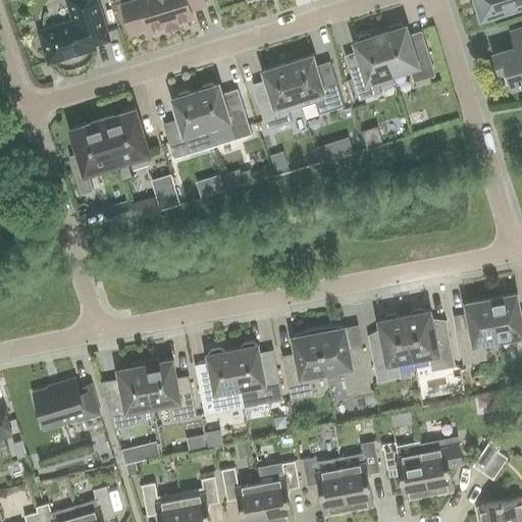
[(95,45),(110,40),(97,0),(66,0),(73,20),(39,32),(48,63),(96,49),(95,45)]
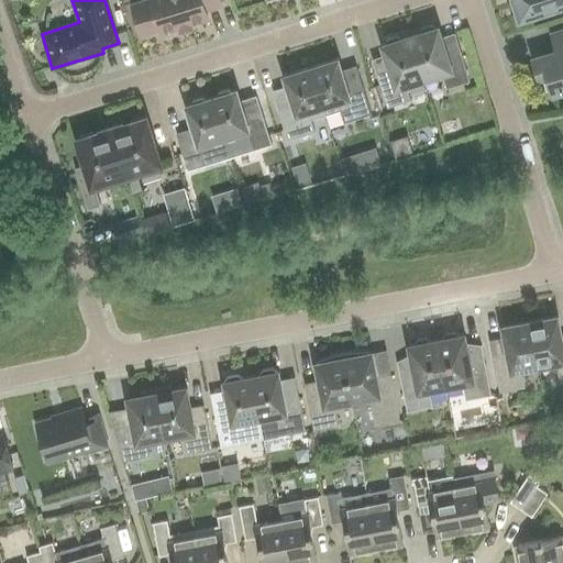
[(206,11),(222,7),(220,0),(146,0),(132,4),(142,35),(161,30),(162,34),(208,20),(206,11)]
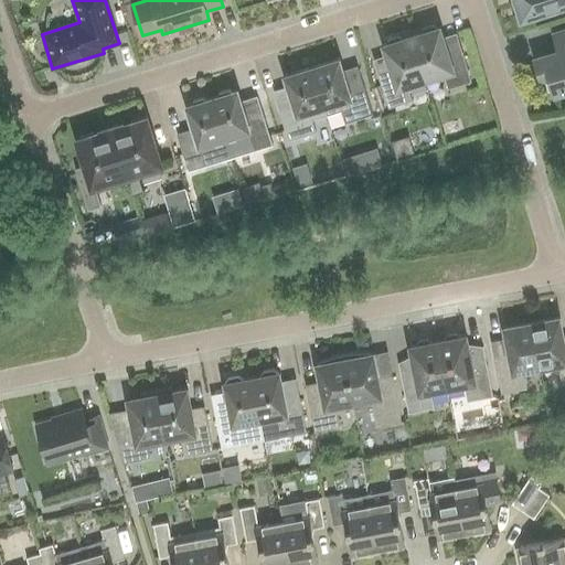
[(564,0),(515,0),(522,20),(564,6),(564,0)]
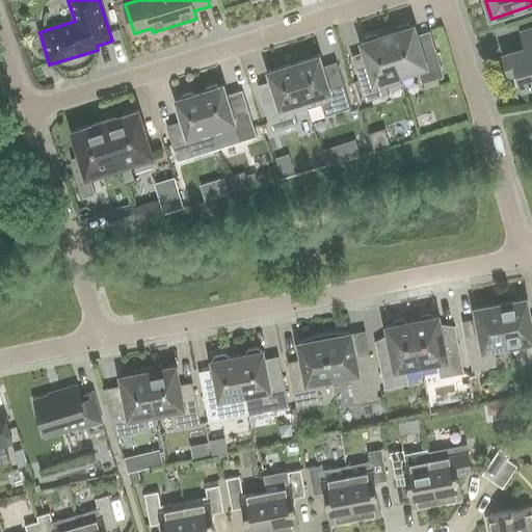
[(388,34),(400,75),(418,70),(422,84),(444,77),(435,49),(423,53),(414,26),(411,27),(408,24),(398,28),(397,31),(388,34)]
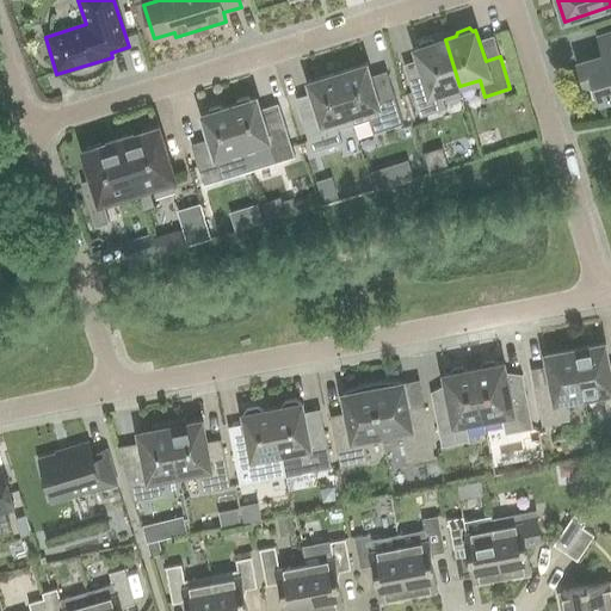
[(610,34),(598,38),(604,56),(578,63),(585,85),(593,82),(599,102),(610,98),(610,34)]
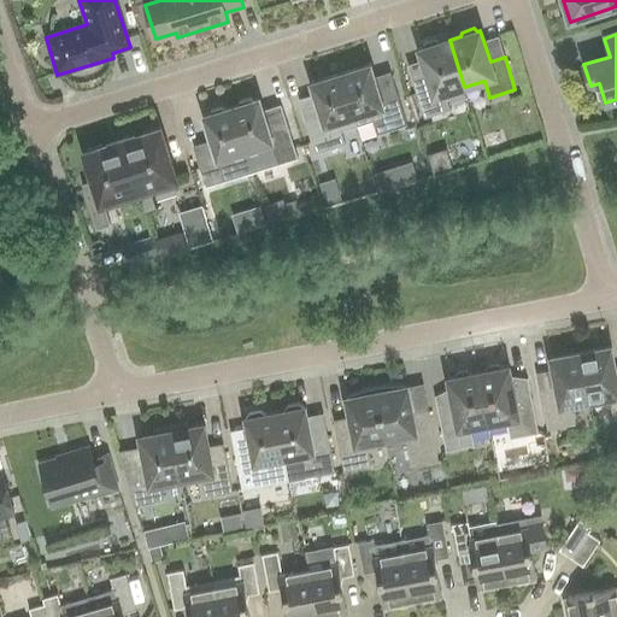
[(445,94),(464,87),(450,40),(439,43),(435,41),(423,45),(422,48),(419,50),(429,81),(415,86),(424,118),(450,110),(445,94)]
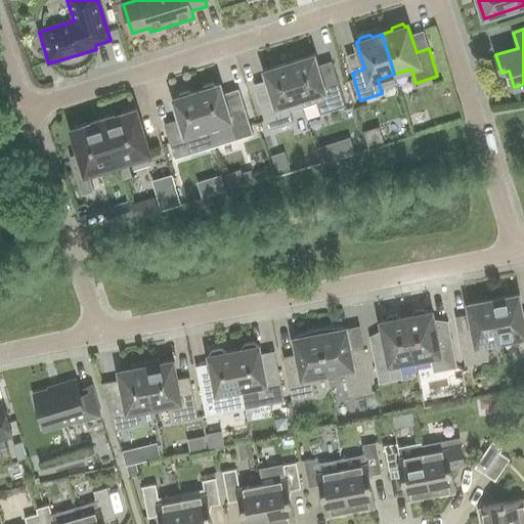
[(290,62),(303,107),(316,103),(320,115),(346,106),(337,79),(323,83),(314,55),(290,62)]
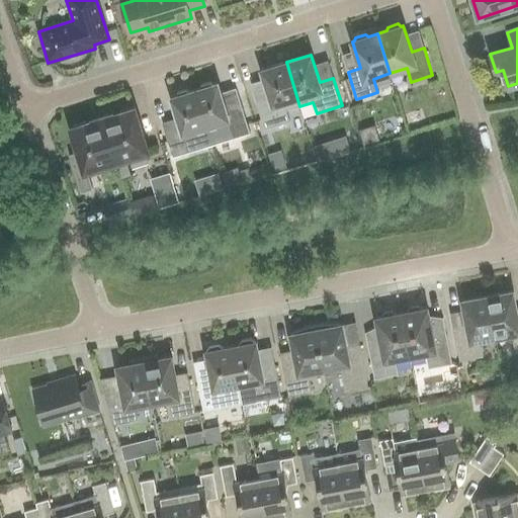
[(286,110),(299,106),(286,62),(261,70),(269,98),(256,102),(264,130),(290,121),(286,110)]
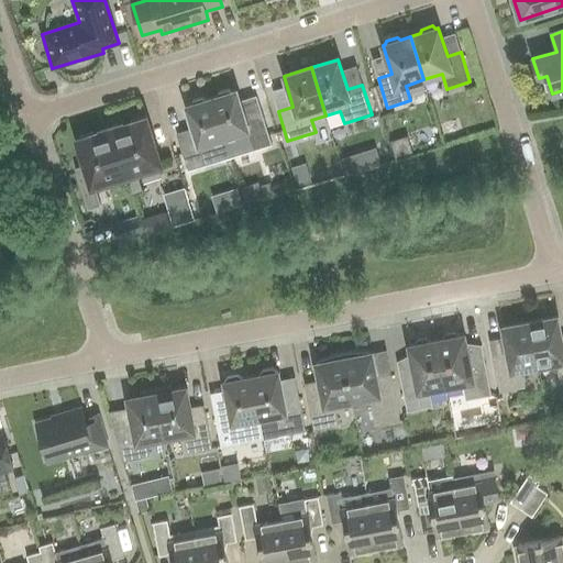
[(211,99),(223,138),(236,134),(243,154),(272,145),(263,116),(245,121),(236,90),(232,92),(228,90),(219,92),(217,97),(211,99)]
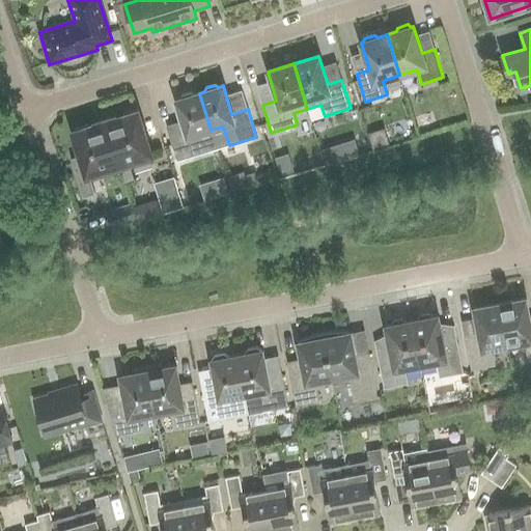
[(198,134),(211,130),(199,93),(194,94),(190,92),(182,94),(179,99),(175,101),(185,129),(168,134),(177,162),(204,154),(198,134)]
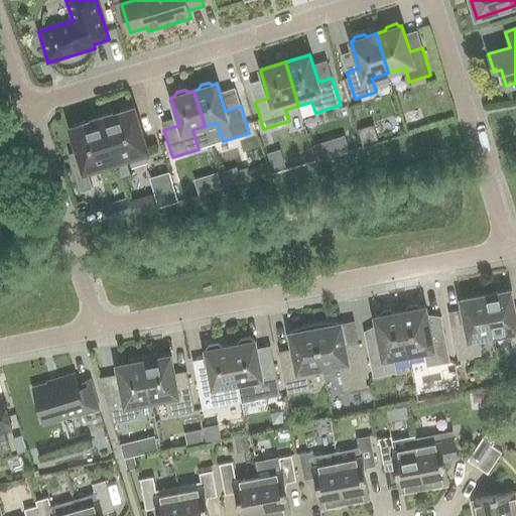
[(126,158),(146,151),(136,117),(137,117),(134,107),(119,112),(120,113),(114,115),(113,112),(102,115),(115,161),(121,178),(131,175),(126,158)]
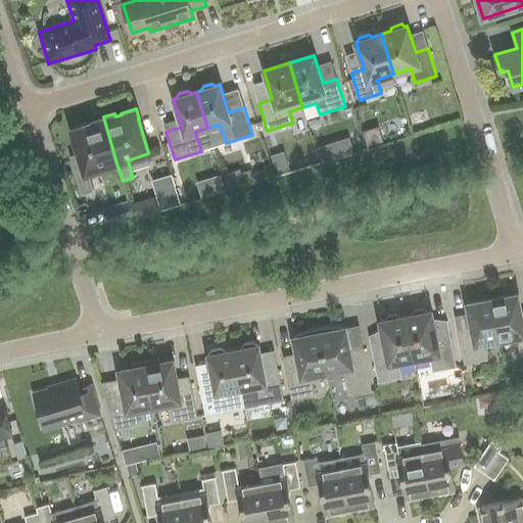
[(424,110),(411,114),(415,129),(428,126),(424,110)]
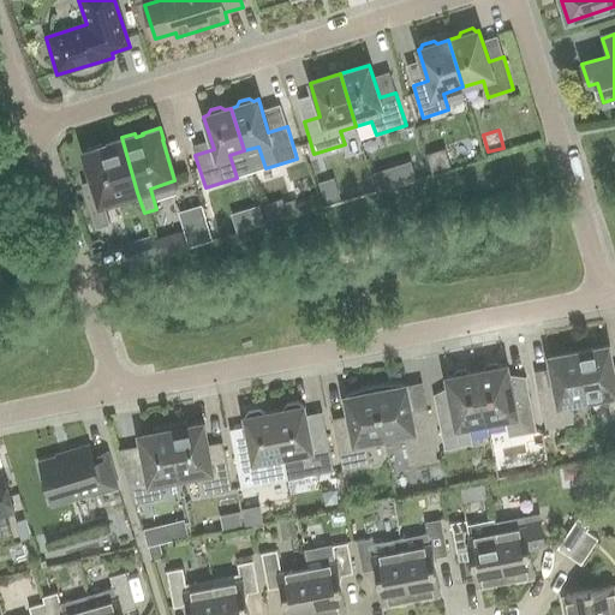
[(103,203),(137,192),(121,137),(107,142),(108,145),(103,148),(102,144),(87,149),(88,153),(85,153),(94,180),(83,184),(96,228),(109,224),(103,203)]
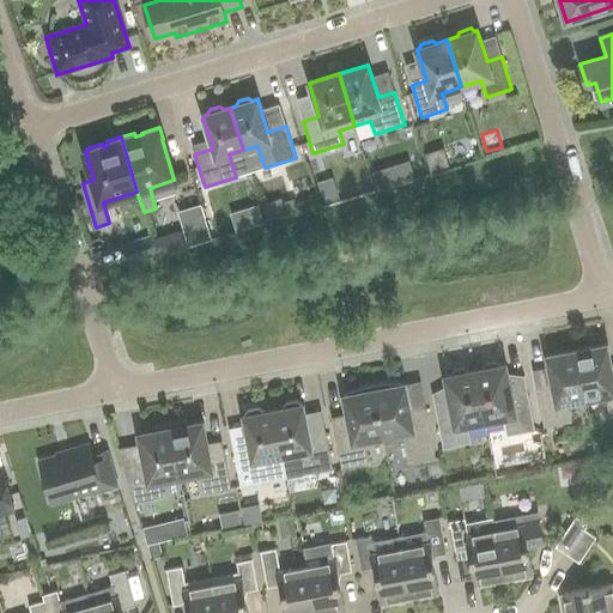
[(392,167),(372,173),(378,190),(380,193),(398,187),(396,184),(392,167)]
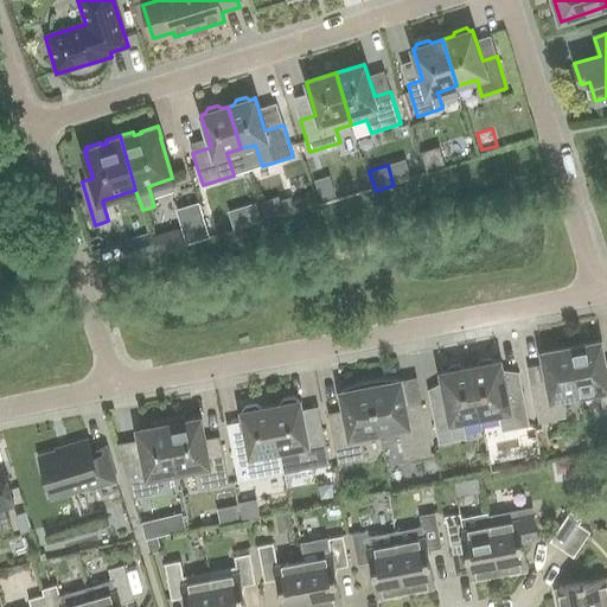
[(330,178),(314,181),(321,204),(336,199),(330,178)]
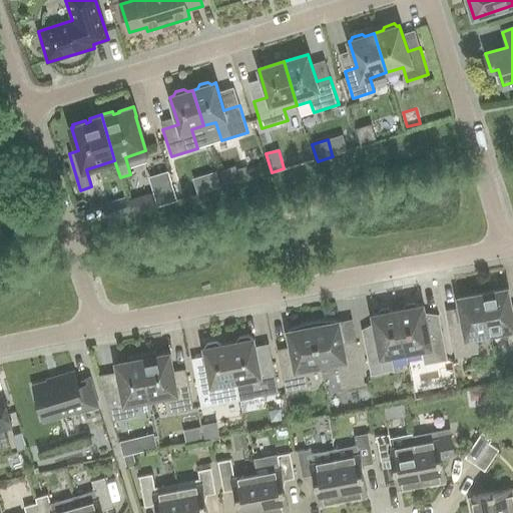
[(234,166),(218,171),(222,186),(239,181),(234,166)]
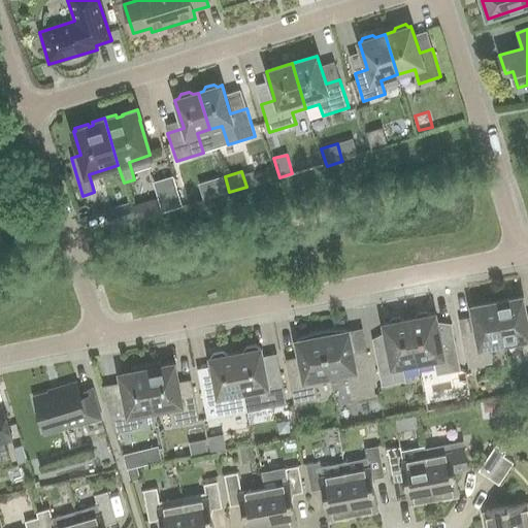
[(163,212),(183,206),(173,178),(154,185),(163,212)]
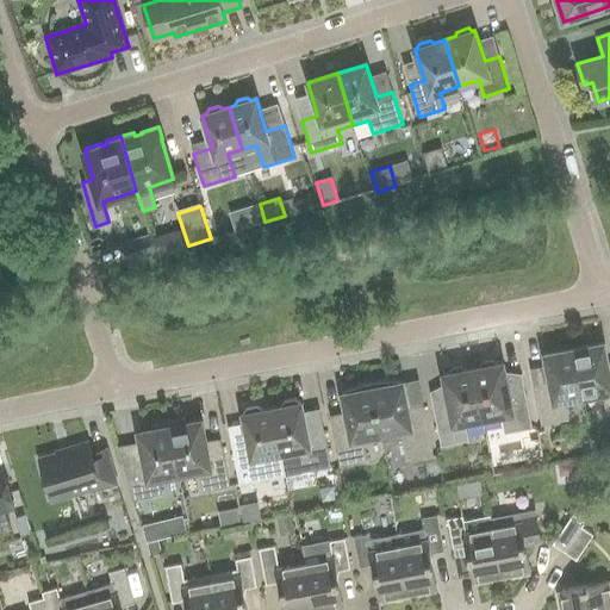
[(187,246),(181,229),(153,237),(151,234),(122,242),(128,263),(187,246)]
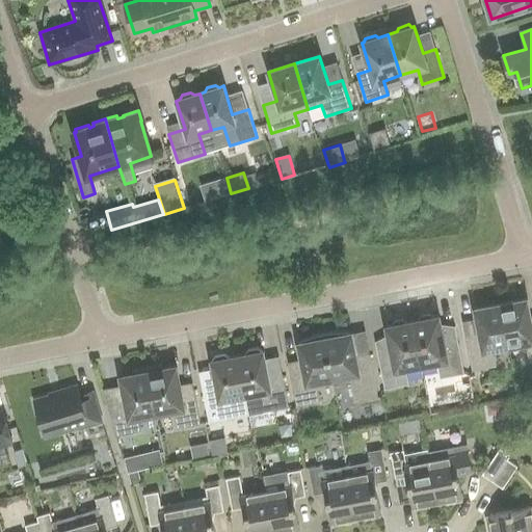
[(500,304),(508,347),(525,343),(528,360),(531,358),(531,325),(527,299),(500,304)]
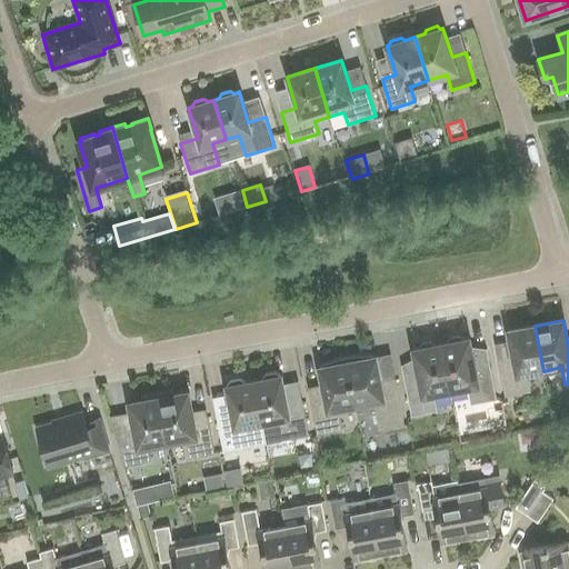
[(527,373),(543,371),(535,326),(508,330),(513,359),(498,362),(505,397),(530,391),(527,373)]
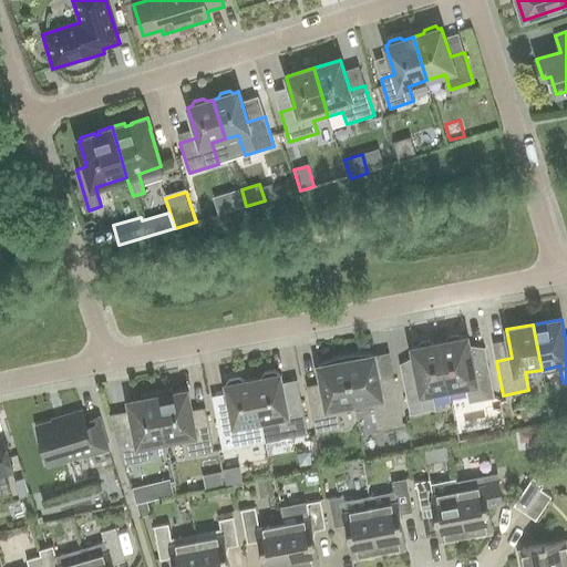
[(440,342),(449,390),(466,387),(470,403),(495,399),(488,366),(474,369),(468,337),(462,338),(457,334),(450,337),(446,341),(440,342)]
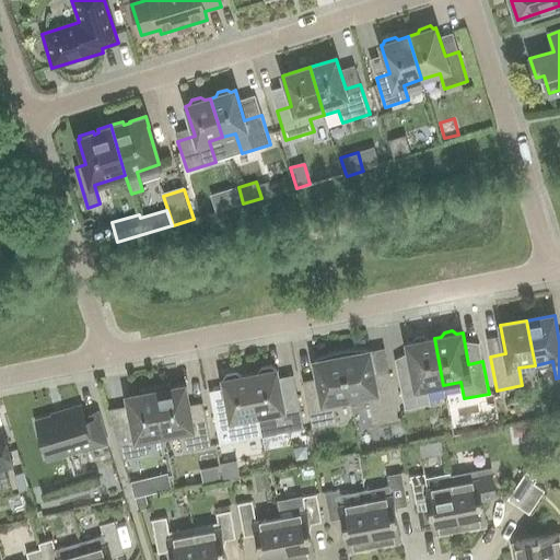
[(427,388),(443,385),(434,338),(428,339),(423,337),(416,338),(412,342),(406,343),(412,375),(398,377),(405,410),(430,405),(427,388)]
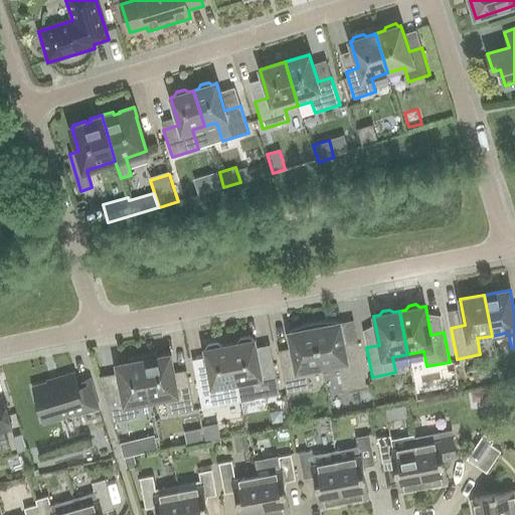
[(316,322),(314,322),(322,367),(338,364),(343,389),(366,384),(358,344),(345,347),(340,323),(338,323),(339,321),(333,321),(330,321),(327,321),(322,321),(316,322)]
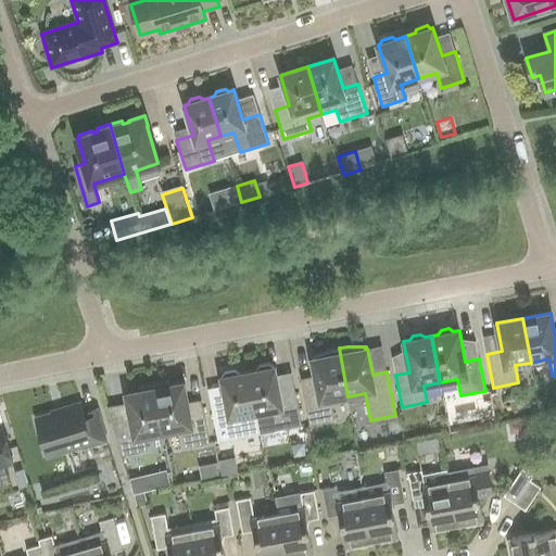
[(348,396),(339,348),(332,349),(327,351),(318,354),(313,356),(314,358),(312,358),(315,376),(313,380),(301,382),(310,425),(335,420),(330,400),(348,396)]
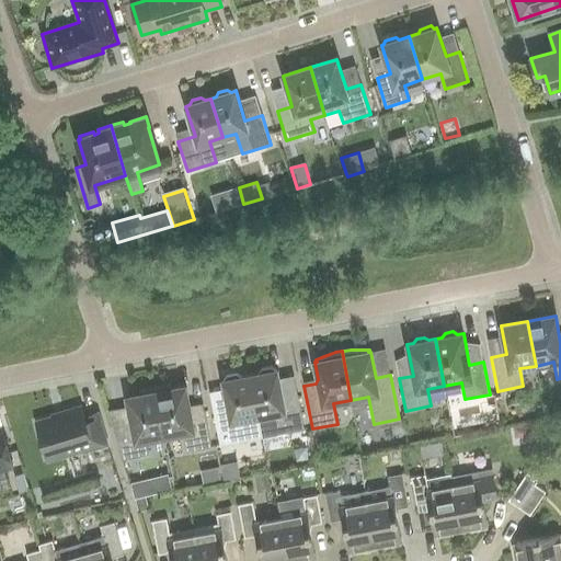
[(259,374),(250,375),(262,437),(277,434),(277,435),(305,430),(298,396),(284,398),(278,369),(276,370),(271,366),(262,368),(259,374)]
